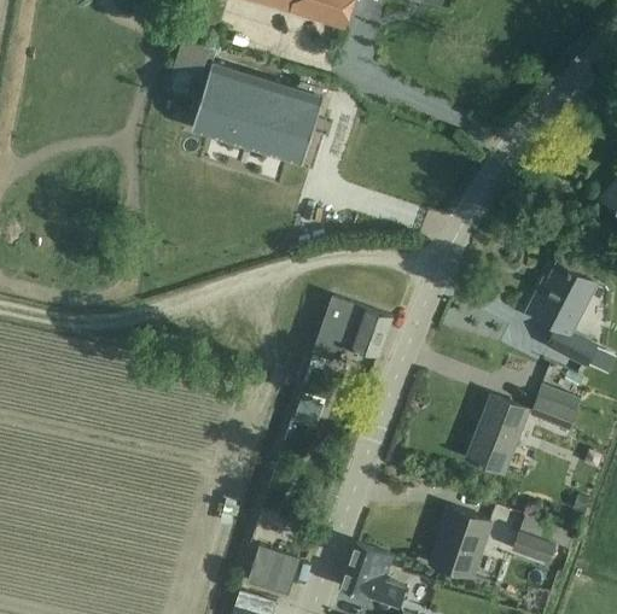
[(248,0),(321,23),(344,30),(354,0),(248,0)]
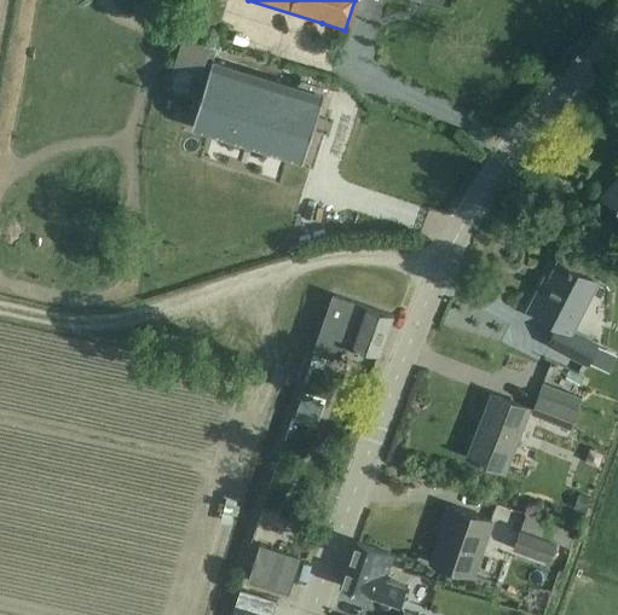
[(191,128),(279,156),(302,163),(323,99),(212,64),(191,128)]
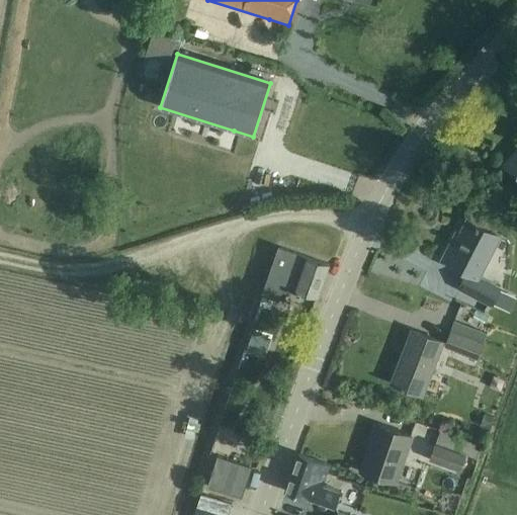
[(516,151),(504,166),(516,179),(516,151)]
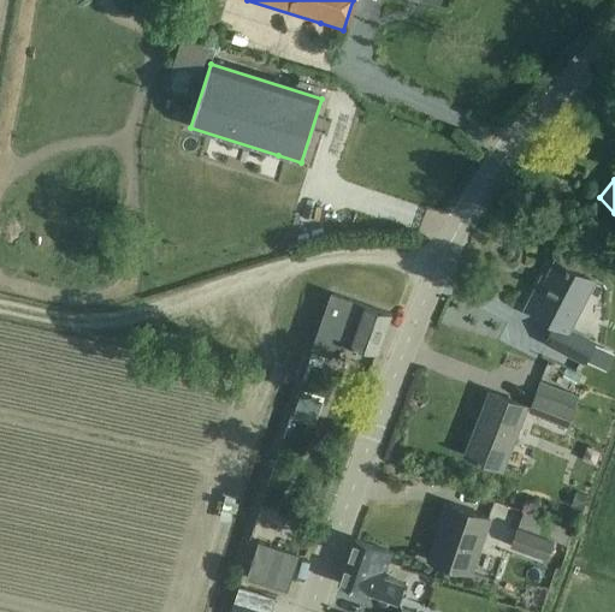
[(545,344),(566,356),(584,364),(595,344),(568,331),(593,283),(556,263),(540,295),(536,292),(526,312),(554,326),(545,344)]
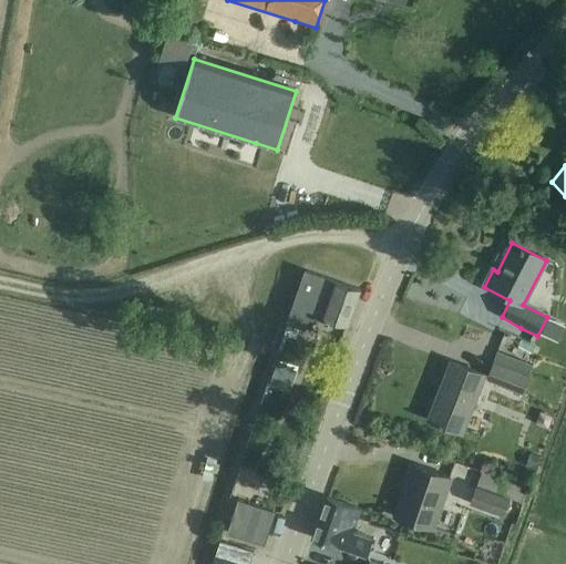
[(305,274),(286,325),(305,331),(309,318),(328,325),(329,321),(347,328),(359,293),(338,285),(305,274)]
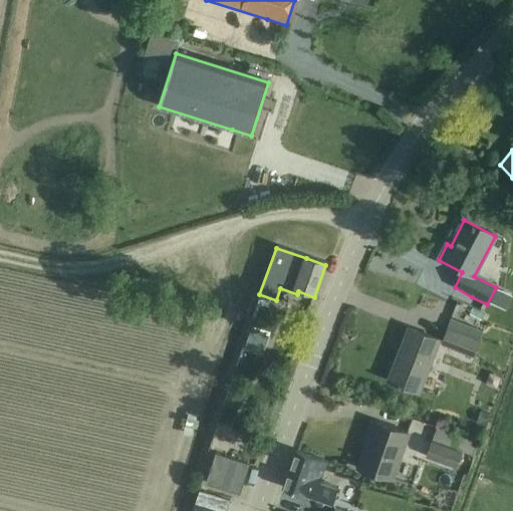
[(442,343),(472,355),(478,339),(448,328),(442,343)]
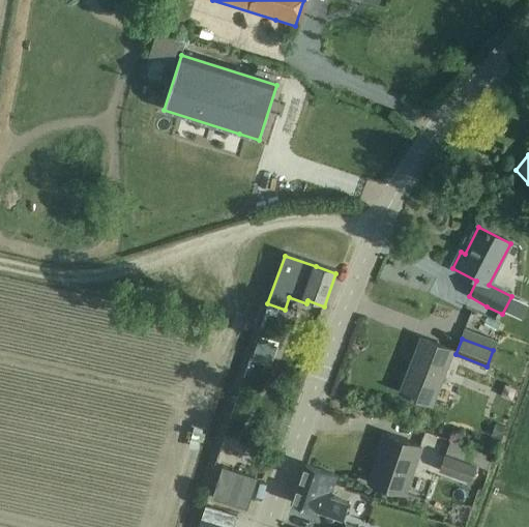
[(401,394),(413,400),(414,398),(431,404),(451,352),(421,341),(401,394)]
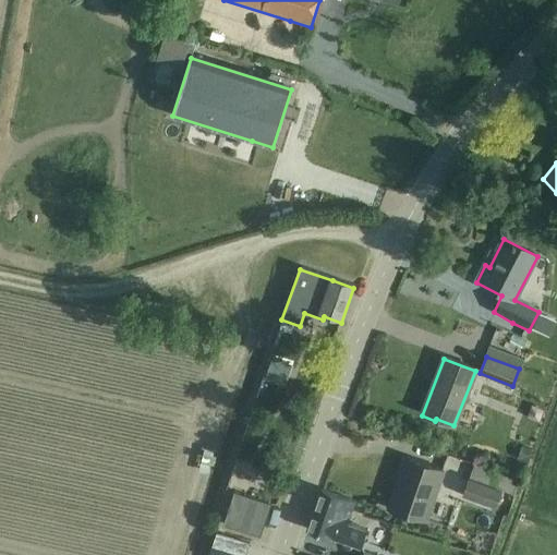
[(291,368),(273,360),(266,378),(283,386),(291,368)]
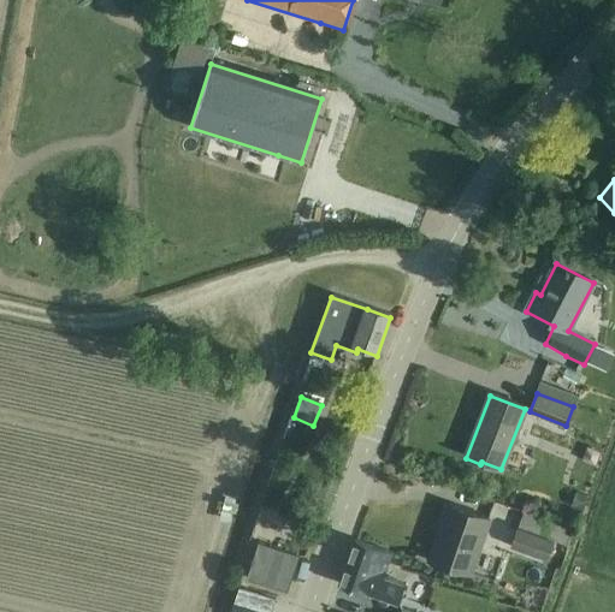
[(429,563),(451,570),(469,576),(489,521),(448,506),(429,563)]
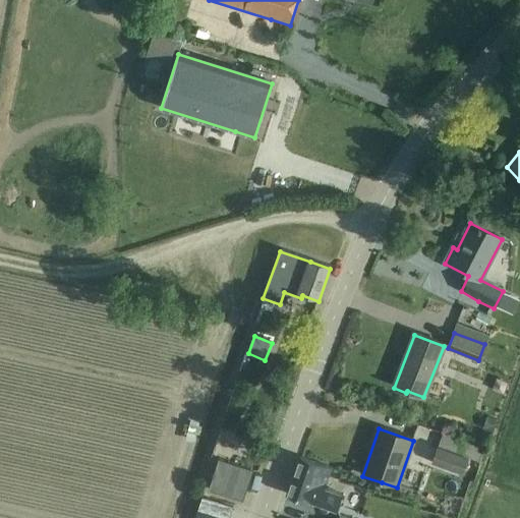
[(467,460),(437,449),(431,464),(462,475),(467,460)]
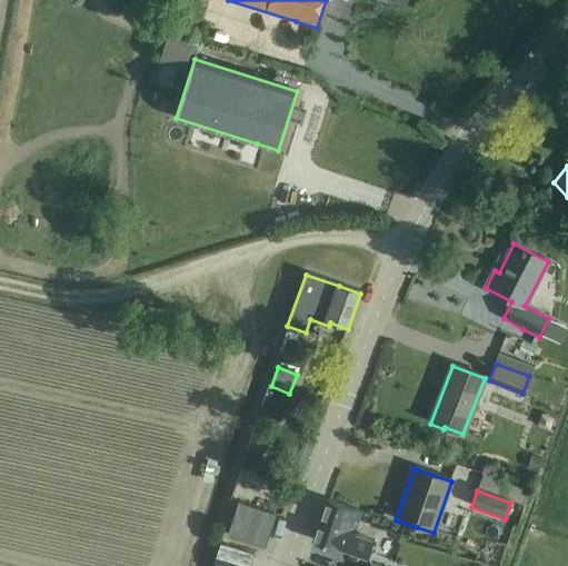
[(327,502),(312,542),(347,553),(347,552),(368,559),(374,542),(354,535),(360,513),(327,502)]
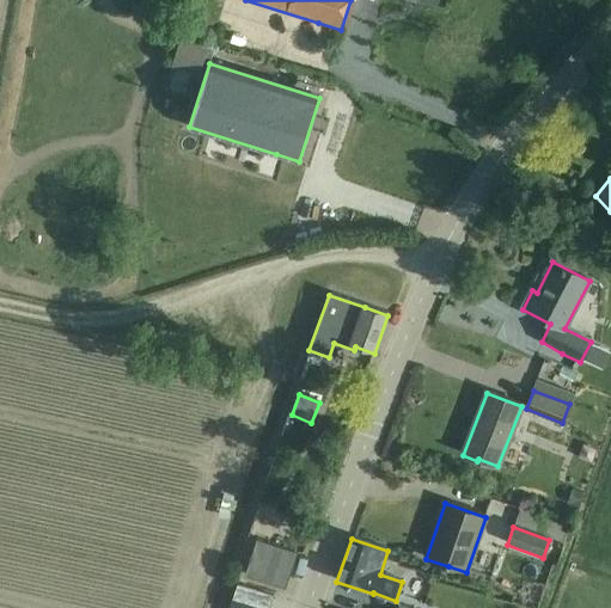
[(244,578),(285,590),(297,554),(256,541),(244,578)]
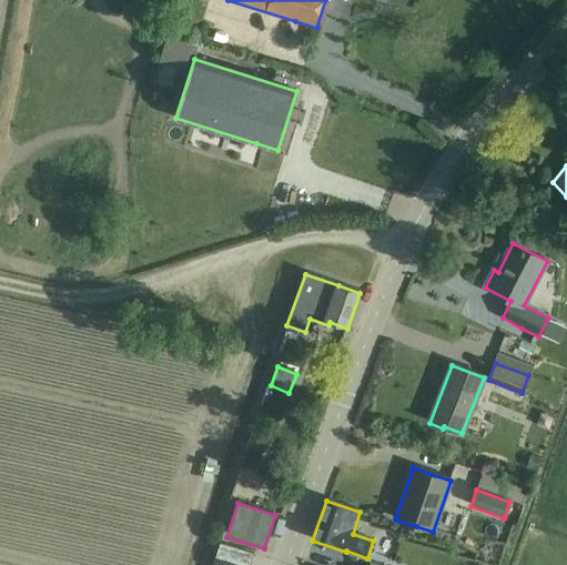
[(251,564),(254,556),(220,545),(212,564),(251,564)]
